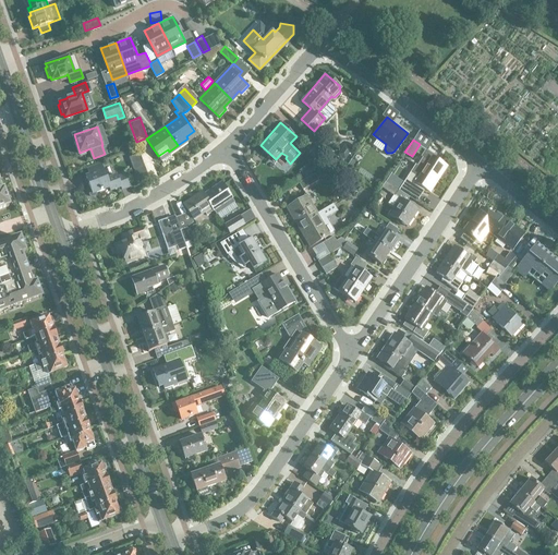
[(346,143),(338,153),(346,157),(352,147),(346,143)]
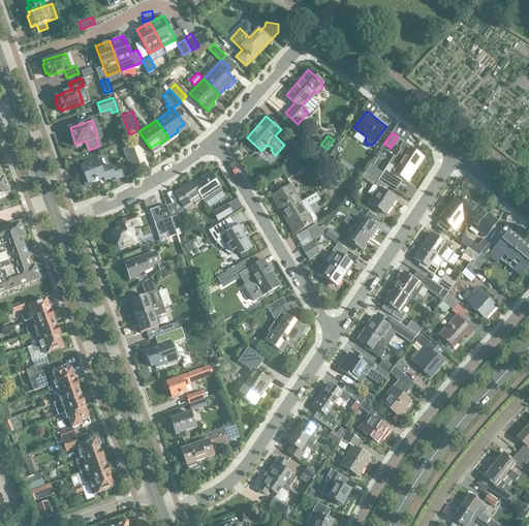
[(313,154),(319,147),(308,137),(303,144),(313,154)]
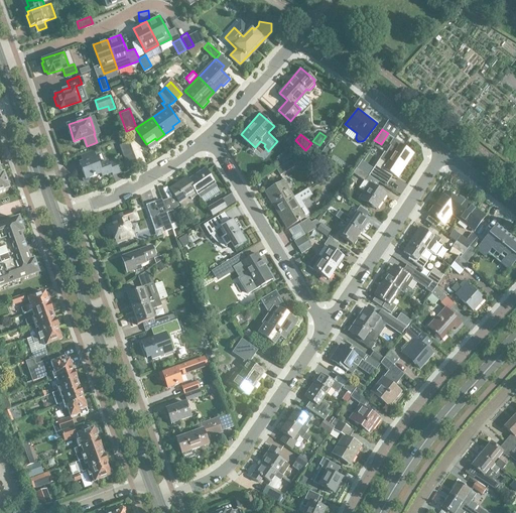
[(396,148),(392,156),(405,164),(413,153),(406,148),(407,146),(393,137),(389,143),(396,148)]
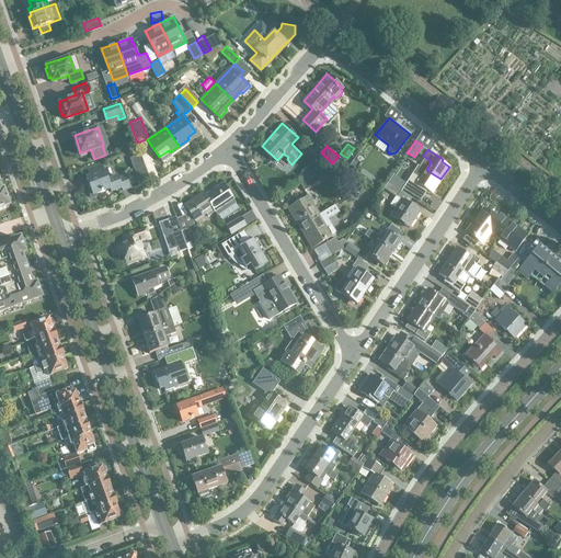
[(103,164),(102,164),(102,162),(88,168),(90,174),(87,175),(91,189),(89,191),(90,194),(94,196),(98,194),(96,191),(110,186),(111,190),(122,185),(123,189),(130,185),(126,173),(118,177),(117,173),(113,175),(113,174),(109,177),(103,164)]
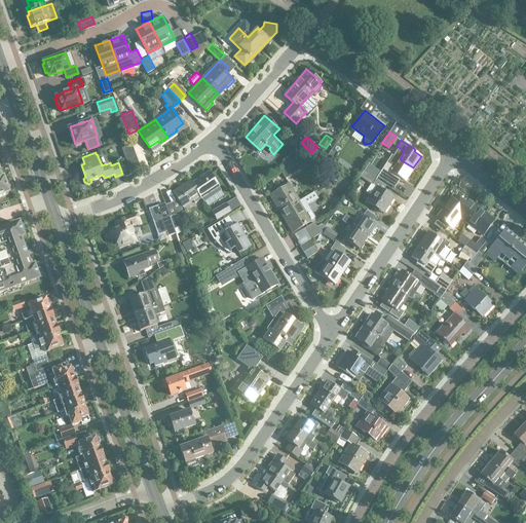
[(295,158),(289,152),(282,159),(288,166),(295,159),(295,158)]
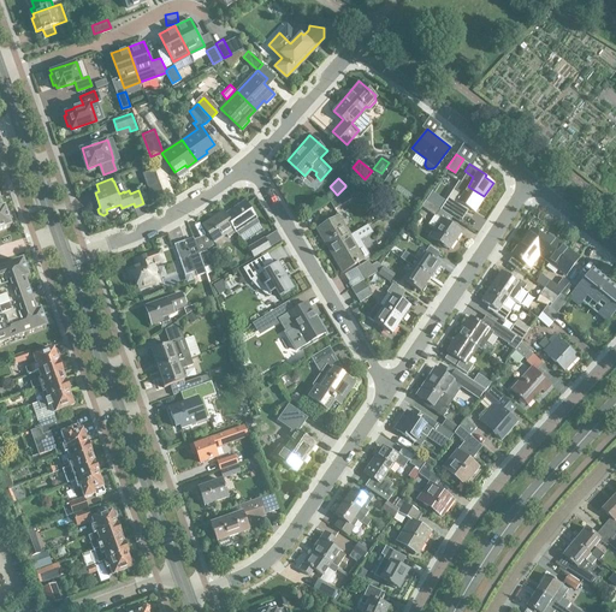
[(474,211),(484,196),(468,186),(462,195),(452,189),(443,205),(462,218),(466,211),(463,209),(467,205),(474,211)]
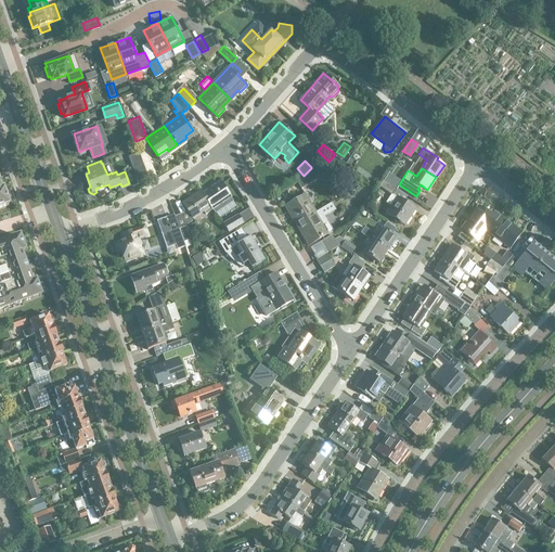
[(297,180),(301,187),(317,177),(313,170),(297,180)]
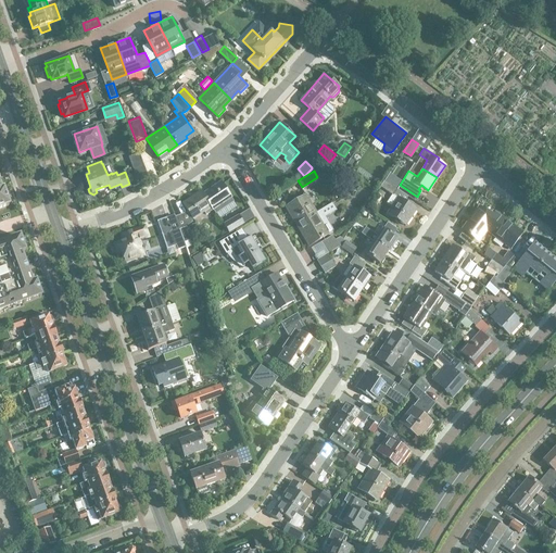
[(0,205),(9,203),(0,178),(0,205)]
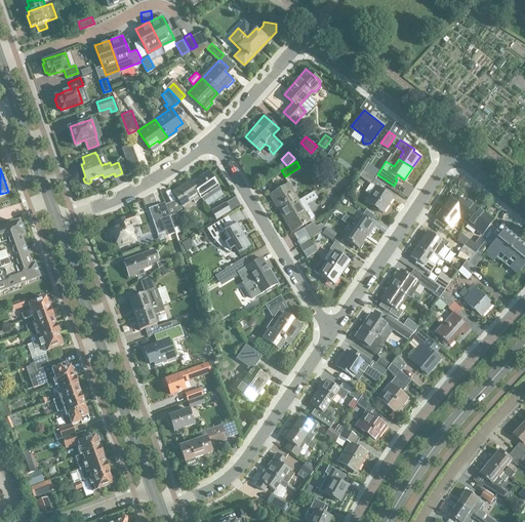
[(374,176),(363,168),(359,174),(370,182),(365,189),(370,193),(366,199),(384,211),(393,196),(375,185),(371,182),(374,176)]
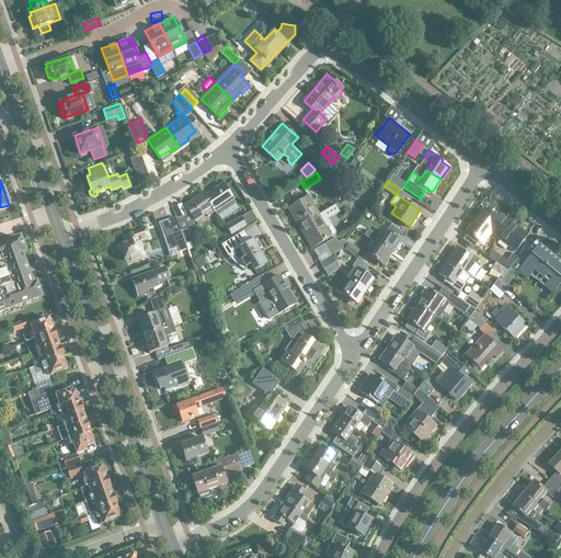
[(218,214),(236,202),(222,183),(205,194),(205,195),(214,207),(213,208),(214,211),(215,209),(218,214)]
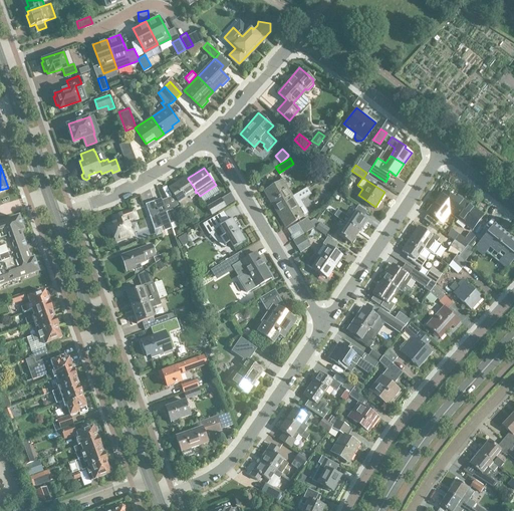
[(179,201),(189,195),(191,197),(196,193),(195,191),(196,190),(188,179),(188,178),(187,176),(170,188),(179,201)]
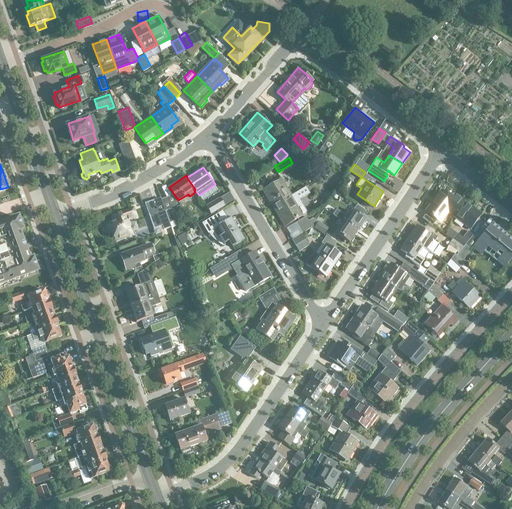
[(273,205),(291,193),(282,178),(263,189),(273,205)]
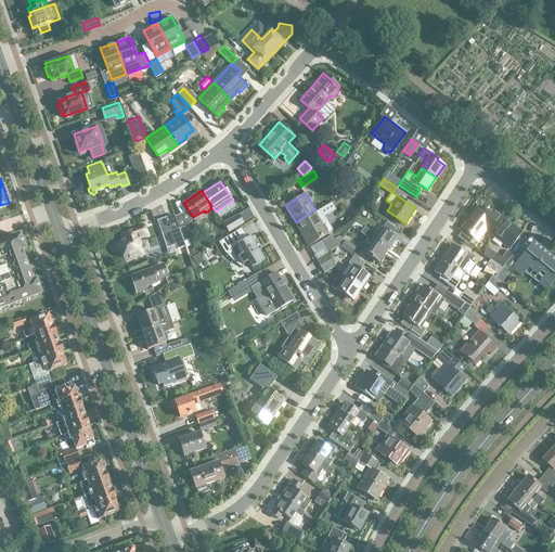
[(485,229),(489,231),(493,226),(488,221),(492,215),(492,214),(479,204),(472,214),(473,215),(462,228),(457,234),(468,243),(473,236),(476,232),(480,235),(485,229)]
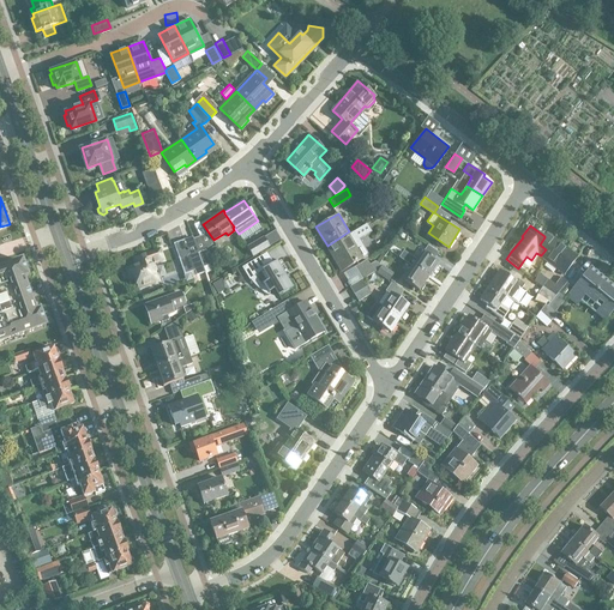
[(349,231),(327,246),(342,269),(363,257),(368,253),(354,229),(349,231)]
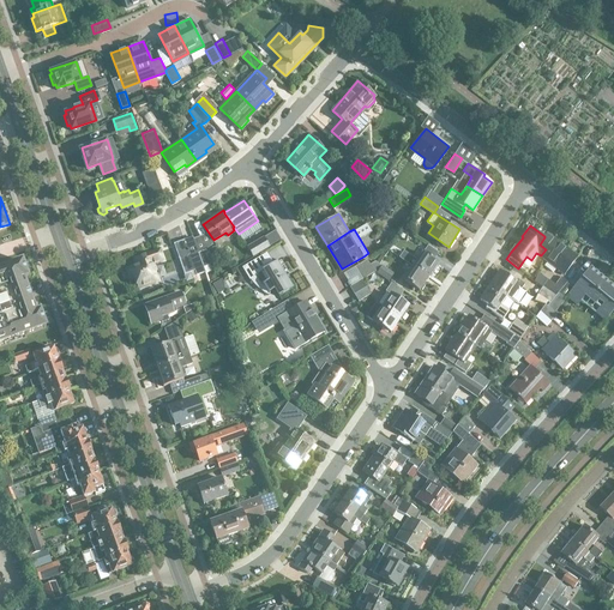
[(547,233),(545,236),(545,237),(540,245),(546,249),(541,255),(558,269),(561,263),(567,266),(576,255),(560,243),(560,242),(547,233)]
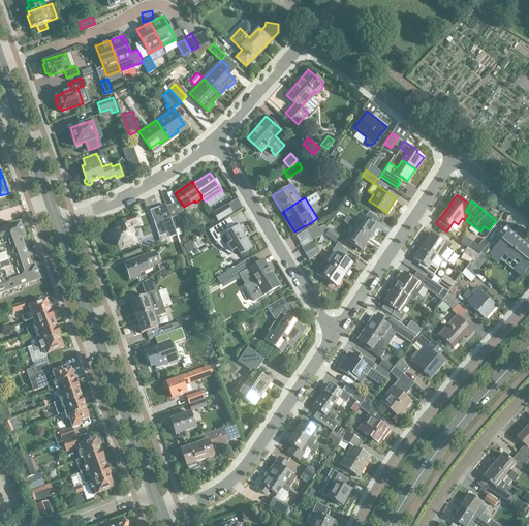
[(226,204),(213,212),(217,220),(231,212),(226,204)]
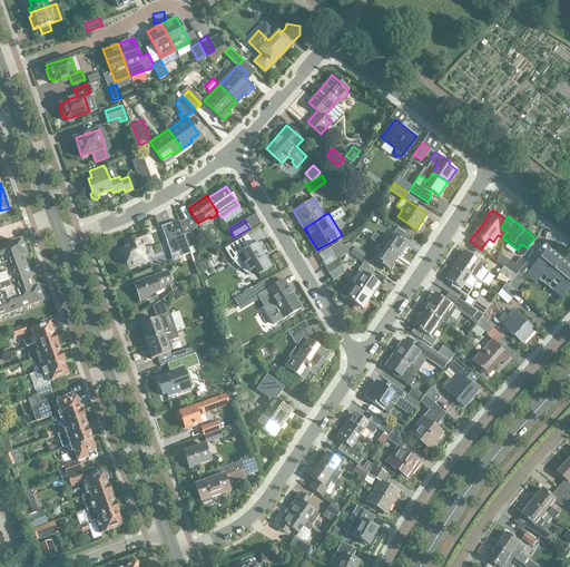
[(384,246),(397,256),(406,243),(402,240),(408,233),(397,226),(389,240),(375,231),(371,237),(384,246)]
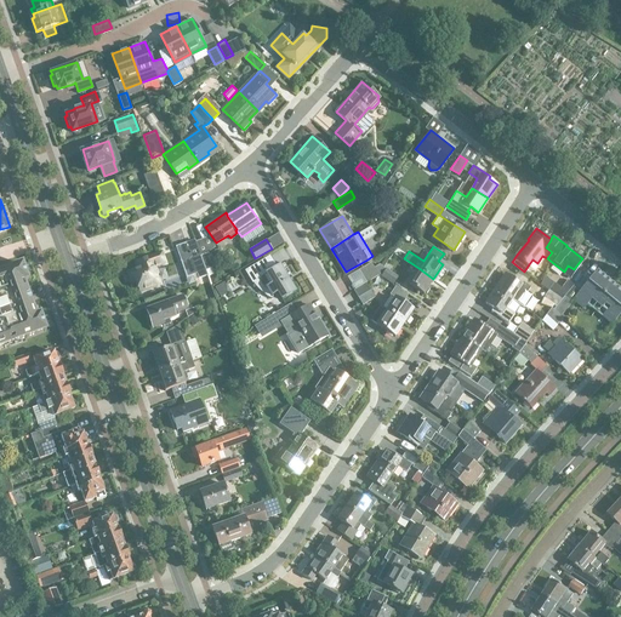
[(209,250),(200,253),(205,268),(214,264),(209,250)]
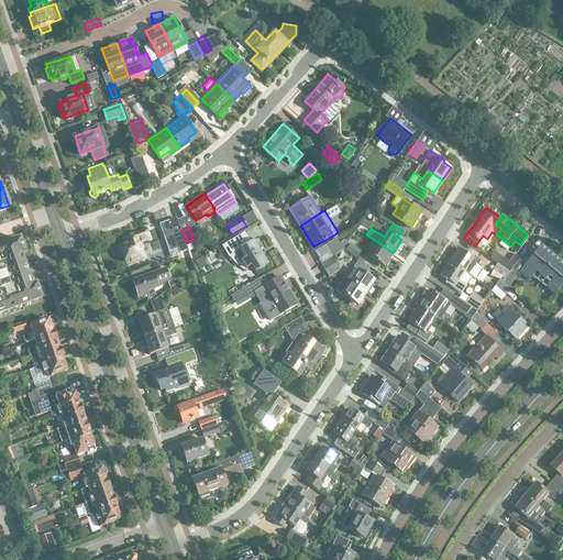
[(145,255),(140,241),(151,237),(148,228),(125,237),(128,242),(118,245),(120,253),(123,252),(128,262),(145,255)]
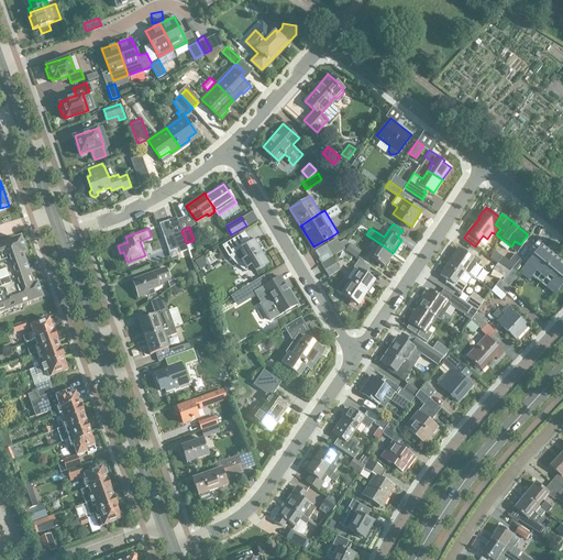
[(186,243),(181,230),(173,233),(177,245),(178,250),(187,246),(186,243)]
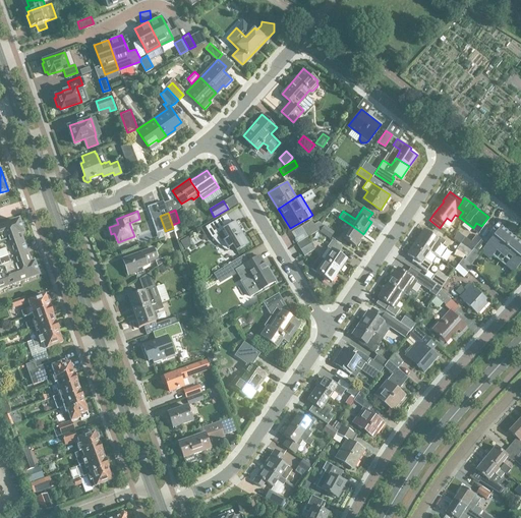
[(160,216),(155,218),(159,229),(164,227),(160,216)]
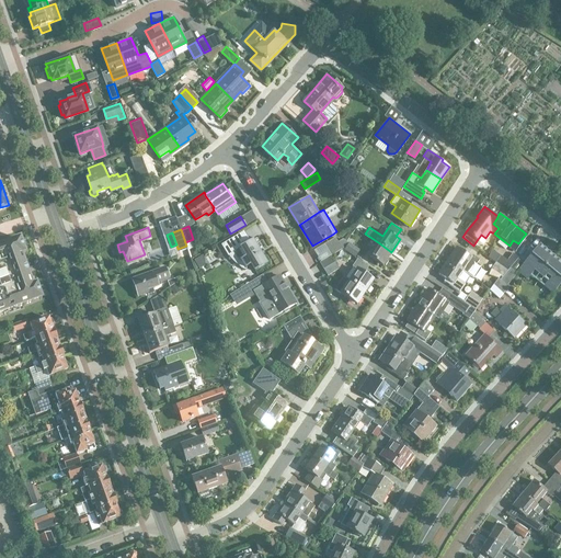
[(343,247),(347,240),(343,237),(339,240),(335,235),(323,242),(331,253),(343,247)]
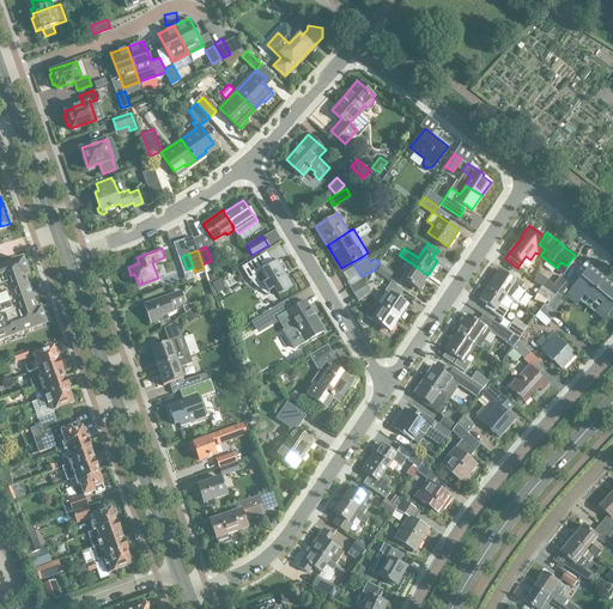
[(262,269),(255,257),(242,266),(249,278),(255,274),(261,284),(269,279),(279,294),(292,286),(286,278),(283,270),(286,268),(280,259),(262,269)]
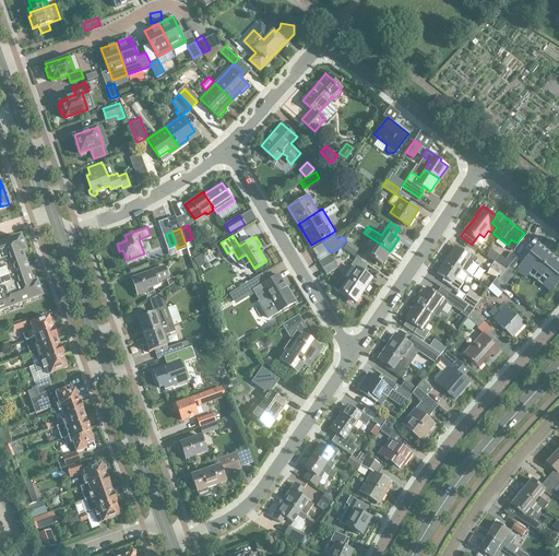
[(0,310),(42,295),(37,281),(33,283),(22,251),(25,249),(21,236),(0,243),(0,310)]
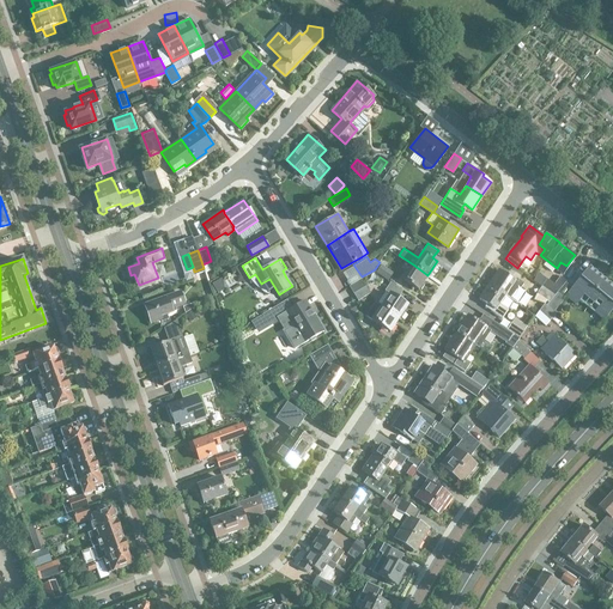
[(380,262),(375,269),(376,270),(388,279),(394,270),(382,262),(381,263),(380,262)]
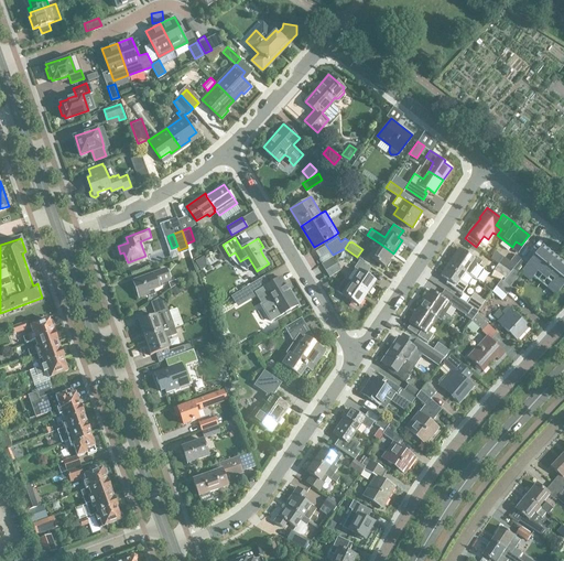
[(393,254),(380,244),(371,257),(384,266),(393,254)]
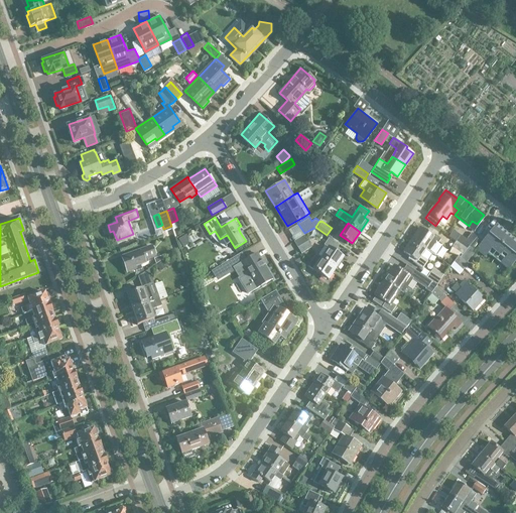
[(497,252),(510,236),(496,225),(480,245),(476,250),(484,256),(491,246),(497,252)]
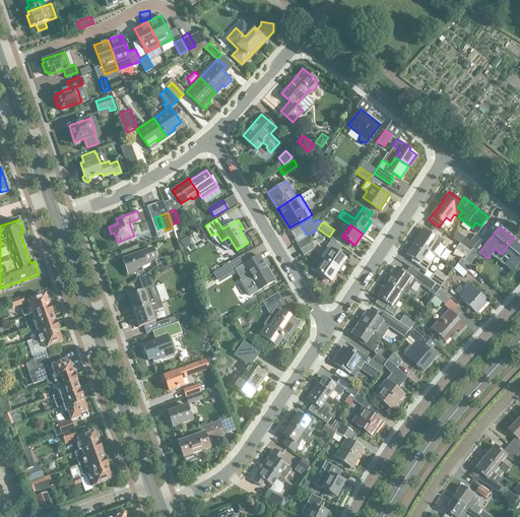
[(435,253),(439,246),(444,239),(431,230),(429,232),(423,228),(413,241),(429,250),(429,249),(435,253)]
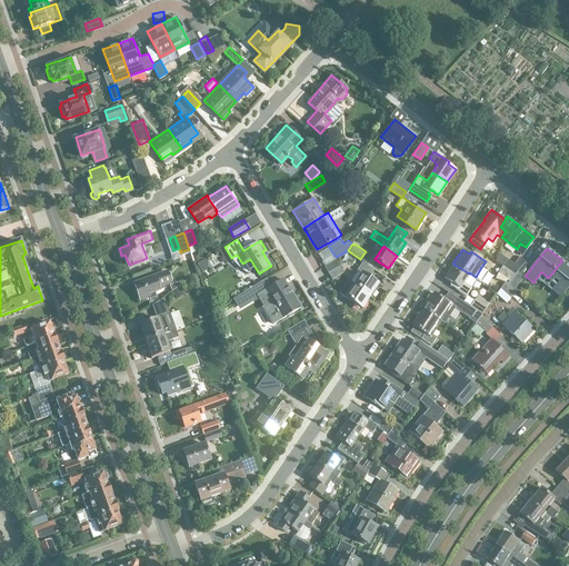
[(508,257),(502,265),(515,272),(517,270),(525,260),(526,259),(520,255),(515,261),(508,257)]
